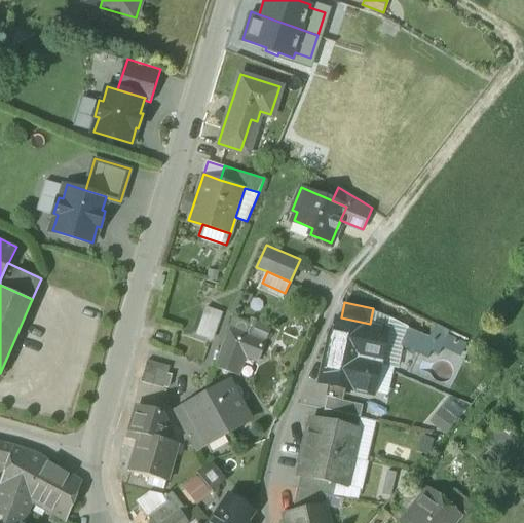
[(208,306),(202,321),(217,326),(222,311),(208,306)]
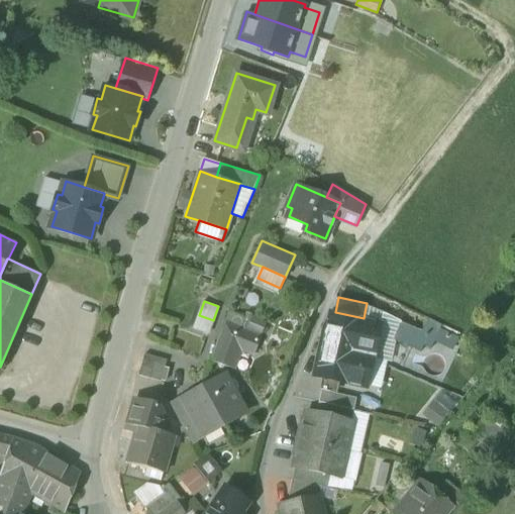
[(384,311),(367,303),(364,318),(381,322),(379,333),(374,356),(388,360),(393,361),(397,339),(393,337),(401,320),(384,311)]
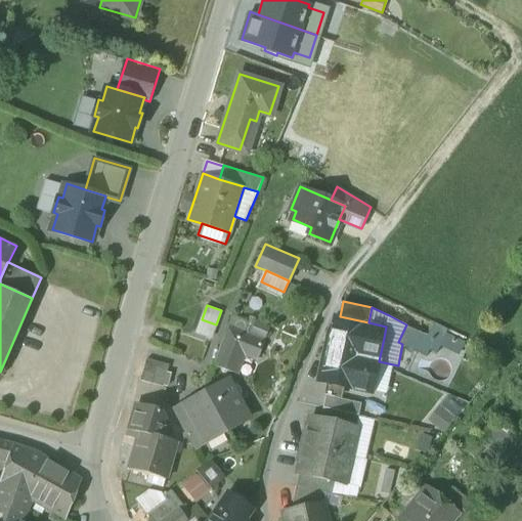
[(234,313),(229,323),(251,333),(255,321),(234,313)]
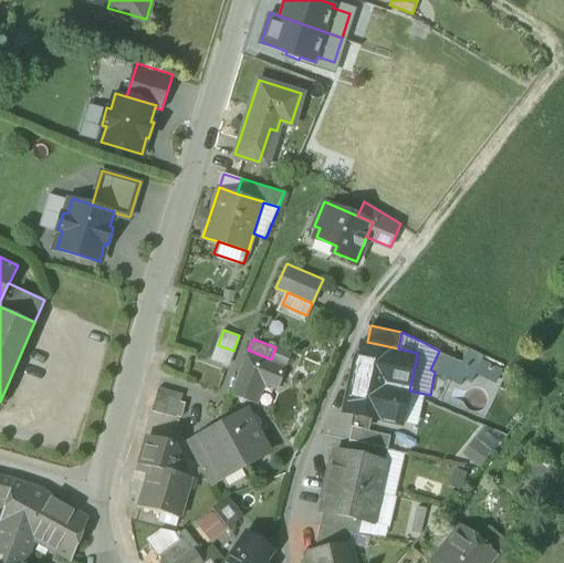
[(398,348),(367,342),(362,341),(346,410),(354,412),(373,416),(403,423),(403,420),(409,391),(415,365),(398,348)]
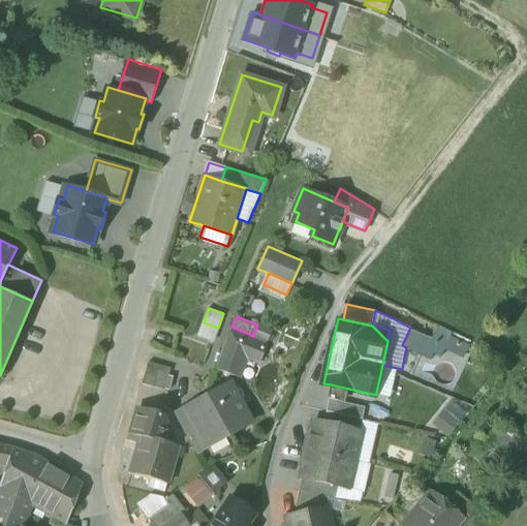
[(257,325),(253,336),(267,341),(270,342),(275,328),(258,321),(257,325)]
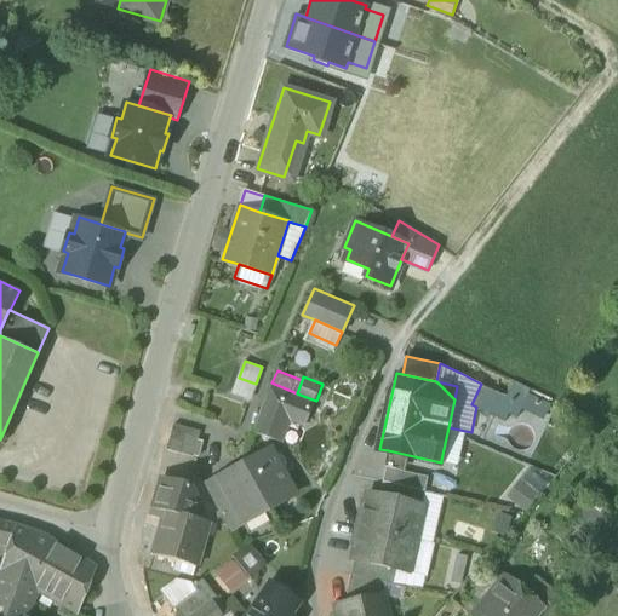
[(250,398),(256,384),(239,378),(233,391),(250,398)]
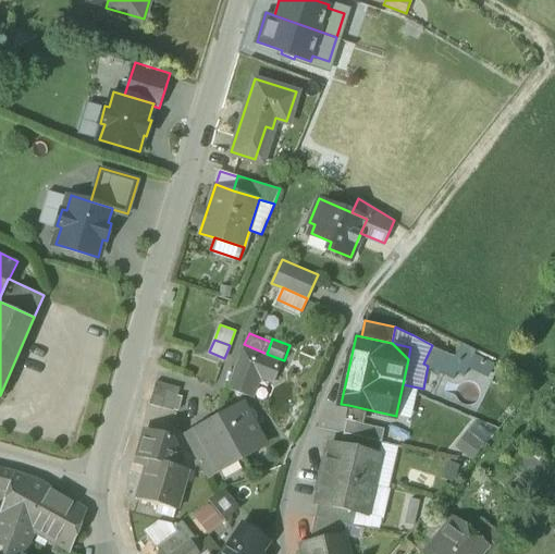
[(410,347),(392,343),(408,359),(410,347)]
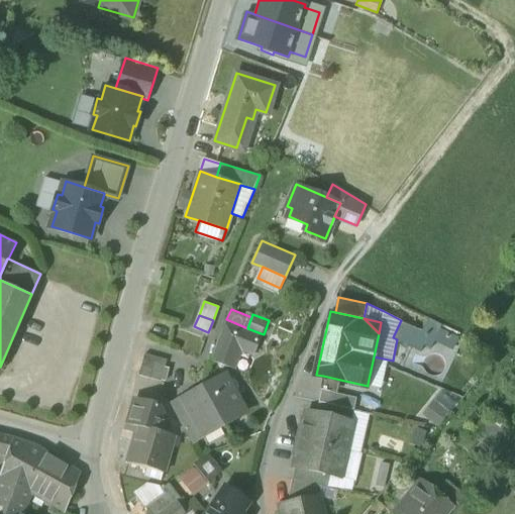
[(211,357),(234,367),(241,347),(252,352),(261,333),(247,328),(226,319),(211,357)]
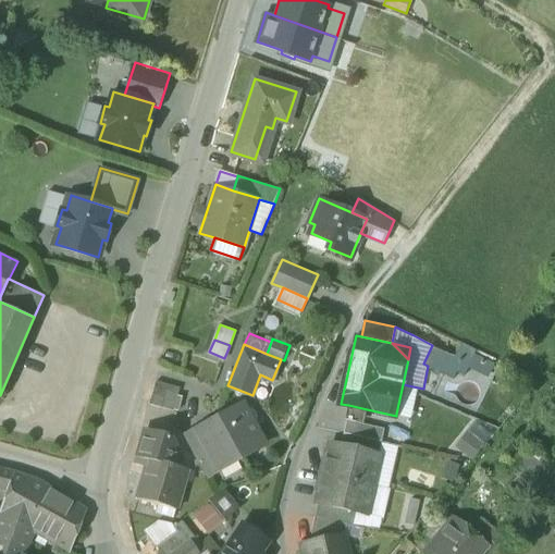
[(428,366),(454,377),(463,358),(432,345),(423,364),(428,366)]
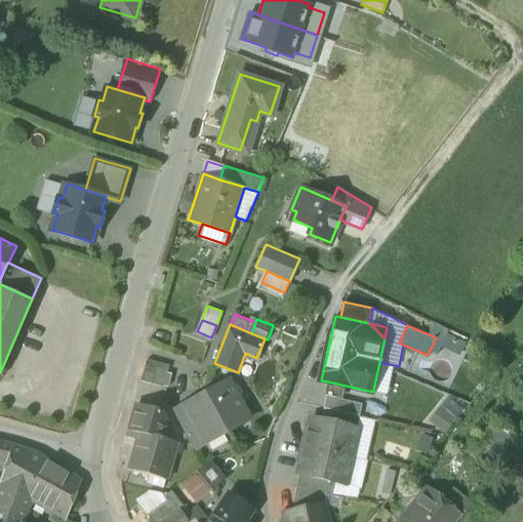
[(142,379),(164,386),(170,364),(148,358),(142,379)]
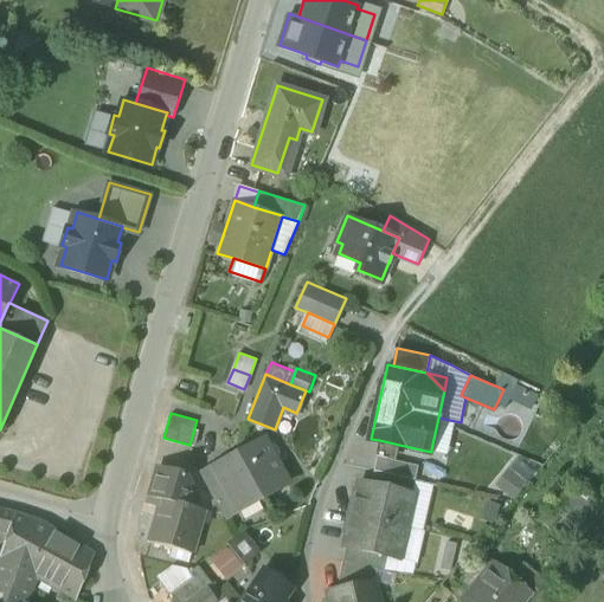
[(448,453),(455,421),(438,418),(431,450),(448,453)]
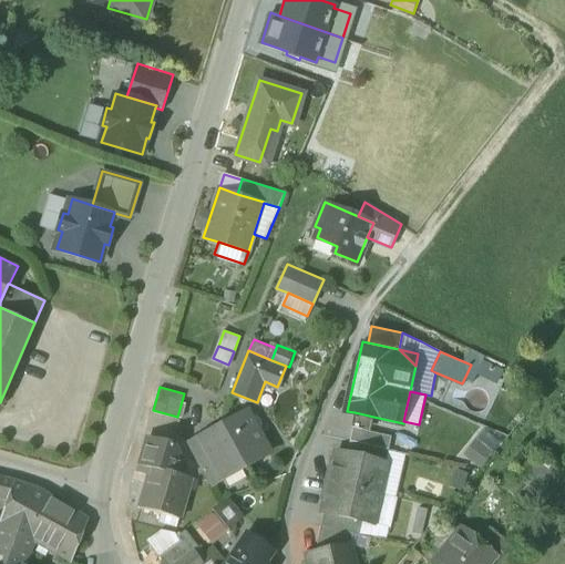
[(248,410),(223,424),(245,465),(269,451),(258,430),(262,429),(263,422),(259,416),(253,413),(250,414),(248,410)]
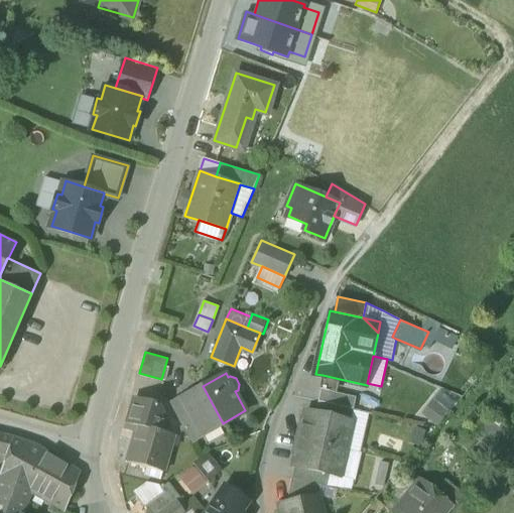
[(340,379),(323,375),(319,387),(322,388),(338,391),(340,379)]
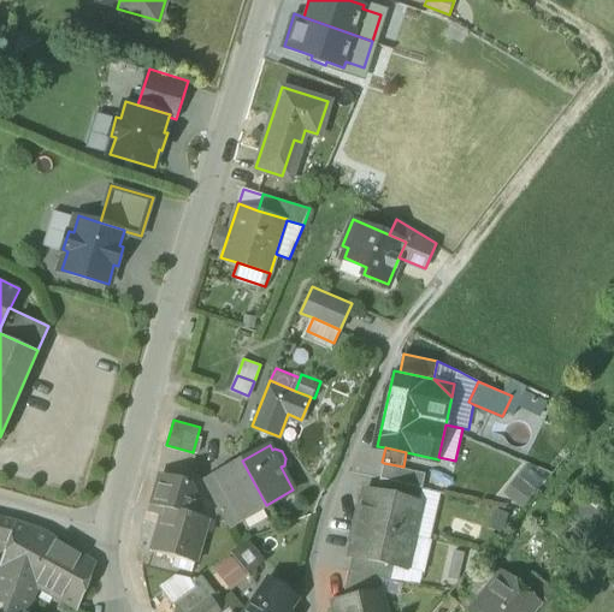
[(218,474),(231,498),(238,511),(238,512),(242,518),(266,505),(242,461),(218,474)]
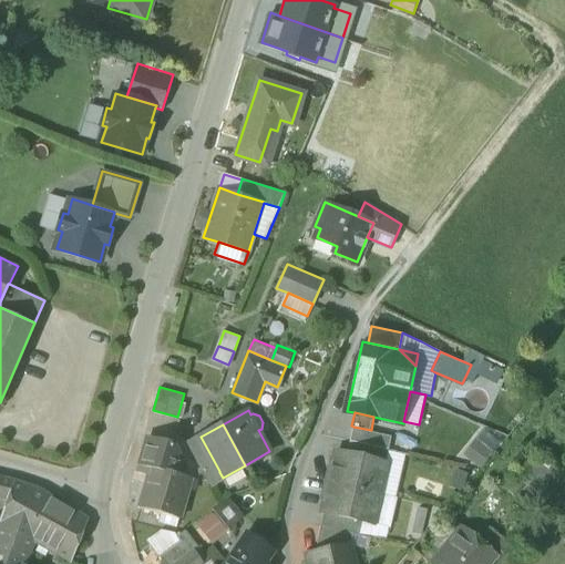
[(353,427),(350,440),(389,449),(392,434),(371,430),(353,427)]
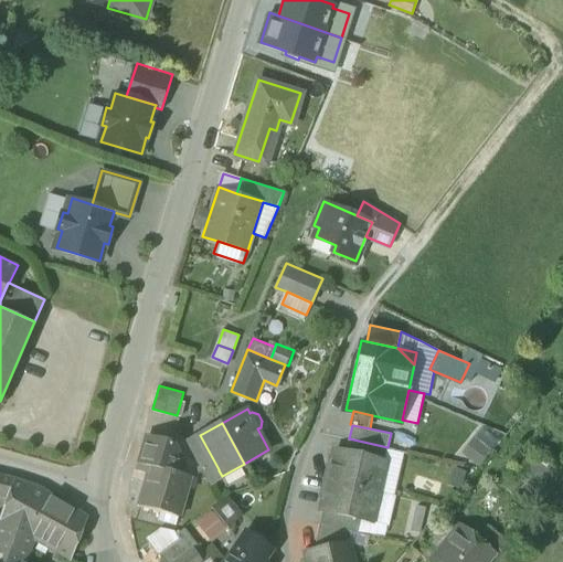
[(139,468),(150,472),(152,464),(178,470),(182,457),(173,443),(148,435),(139,468)]
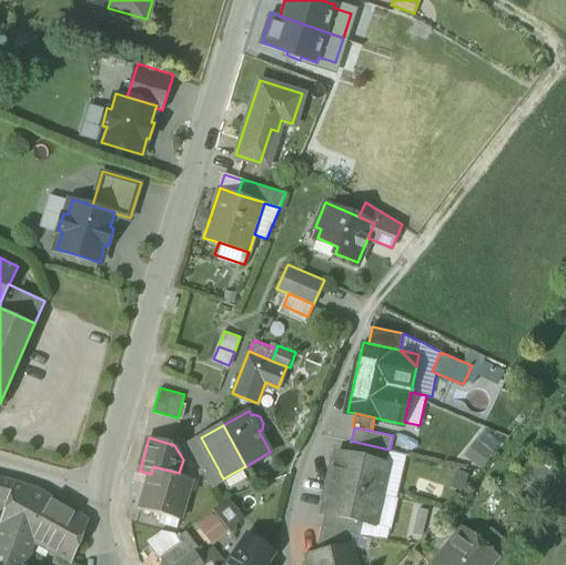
[(189,444),(201,466),(213,460),(201,437),(189,444)]
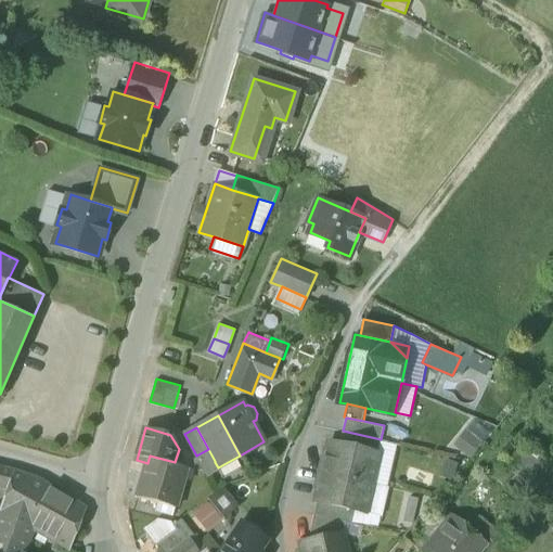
[(471,457),(483,443),(465,428),(454,444),(471,457)]
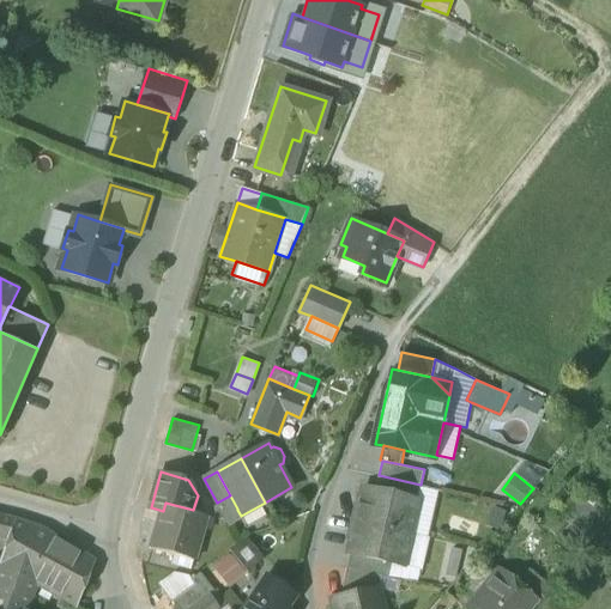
[(375,488),(418,499),(421,485),(379,475),(375,488)]
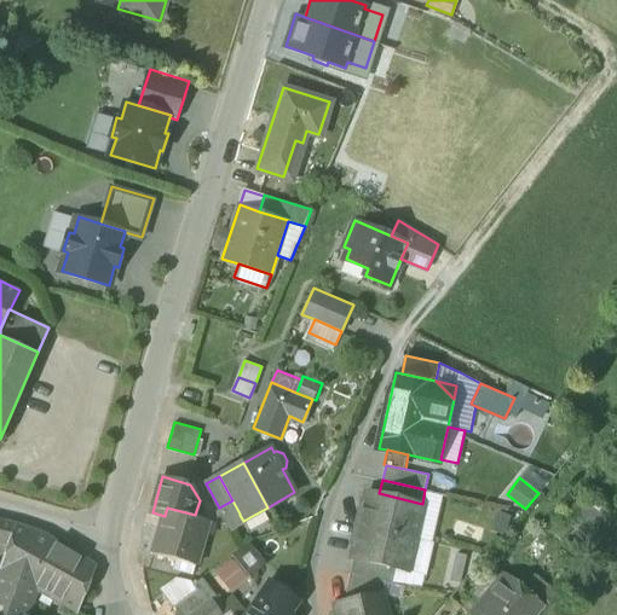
[(416,537),(436,541),(447,494),(425,489),(422,504),(424,504),(416,537)]
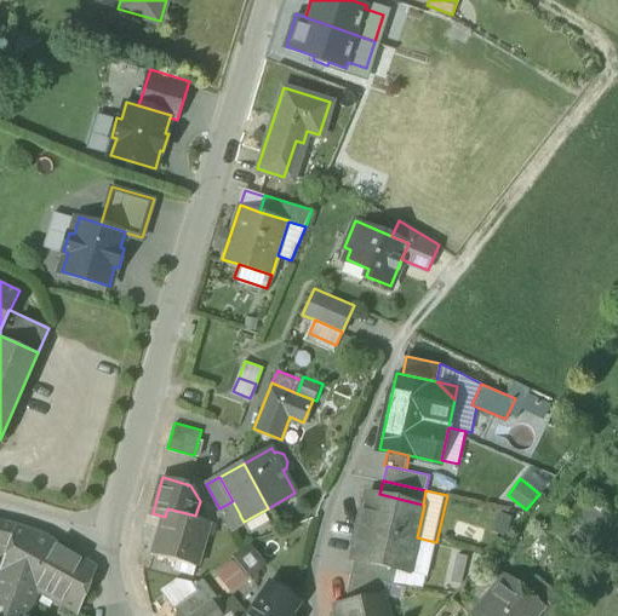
[(368,491),(360,524),(417,537),(424,505),(423,505),(379,494),(368,491)]
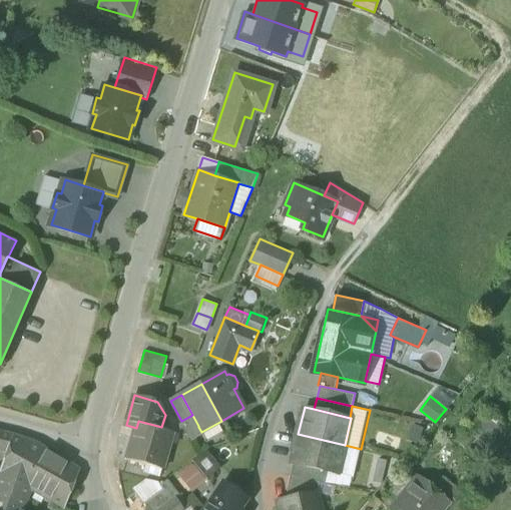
[(188,432),(198,427),(198,426),(192,415),(181,421),(188,432)]
